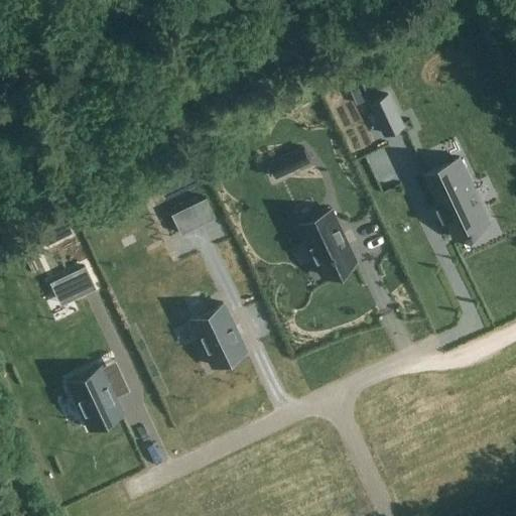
[(388,94),(370,102),(384,133),(402,124),(388,94)]
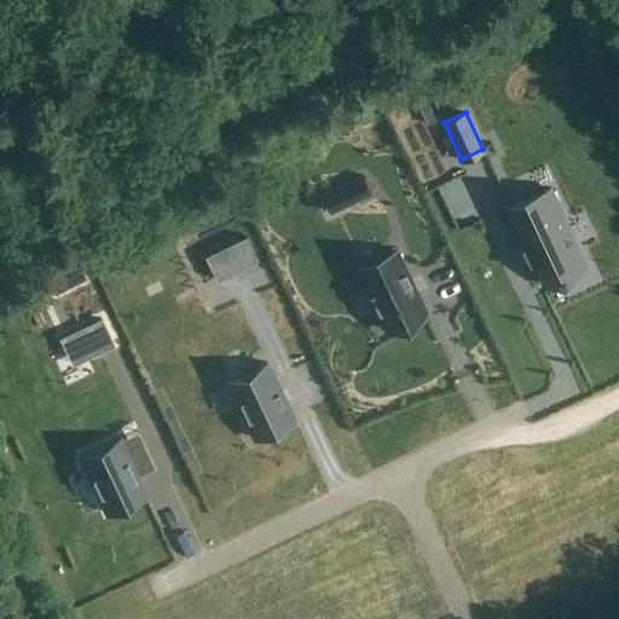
[(362,175),(348,181),(357,200),(370,194),(362,175)]
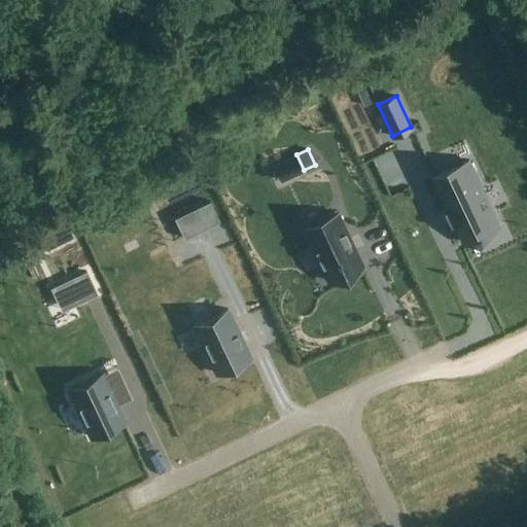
[(469,160),(434,177),(449,207),(447,208),(447,210),(450,209),(456,221),(453,222),(454,223),(456,222),(465,242),(480,235),(481,236),(486,234),(485,232),(500,224),(469,160)]
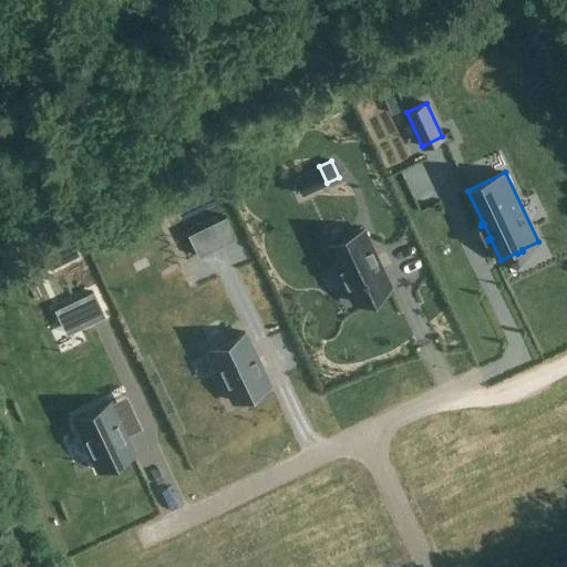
[(363,229),(328,246),(353,302),(390,285),(363,229)]
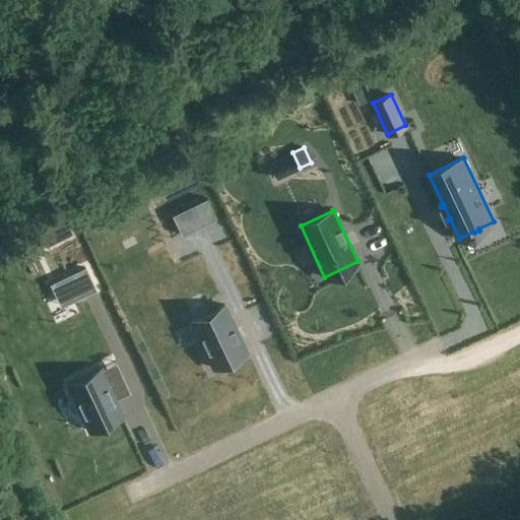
[(85,267),(51,283),(61,306),(95,289),(85,267)]
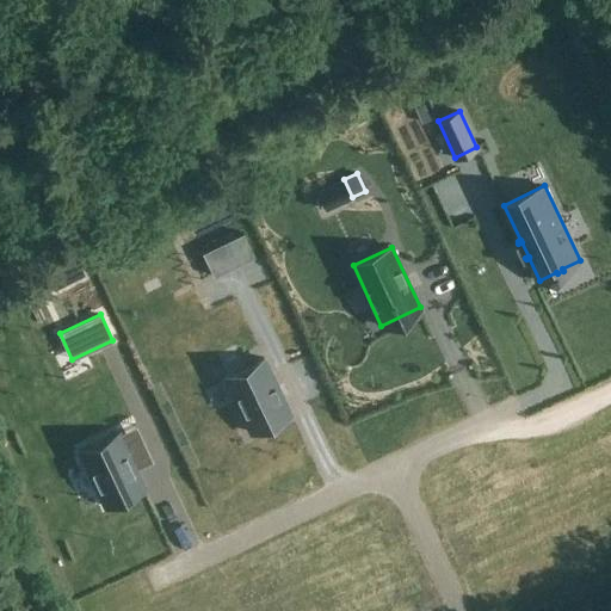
[(264,358),(226,377),(252,433),(290,414),(264,358)]
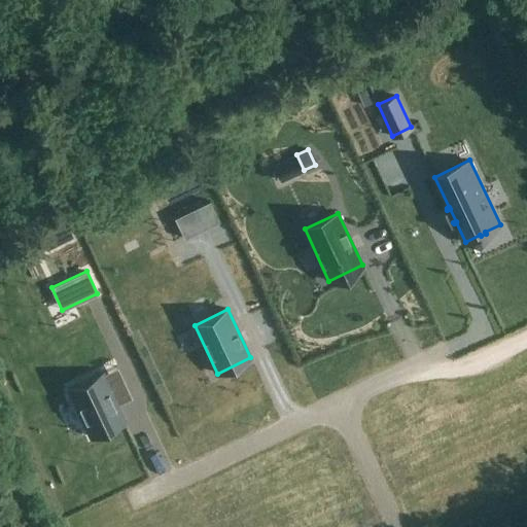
[(102,374),(69,389),(92,437),(125,422),(102,374)]
